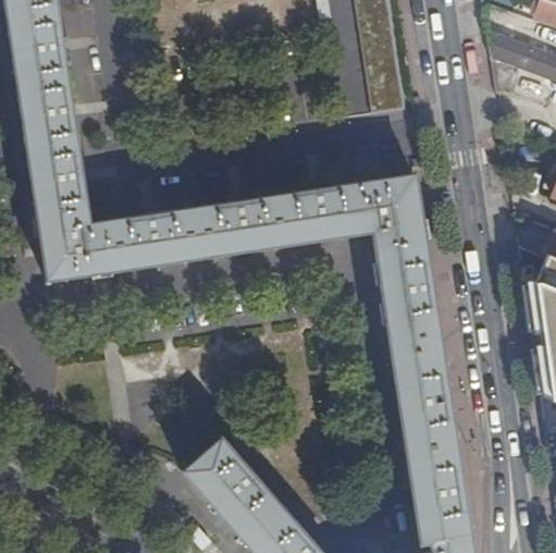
[(7,0),(48,281),(373,231),(422,545),(431,543),(432,552),(321,552),(222,439),(184,471),(211,503),(211,504),(218,512),(219,512),(255,552),(473,552),(466,495),(467,494),(467,489),(466,483),(464,483),(451,403),(453,403),(452,396),(452,392),(449,392),(434,292),(435,291),(434,284),(433,280),(431,280),(416,174),(91,224),(57,0),(7,0)]
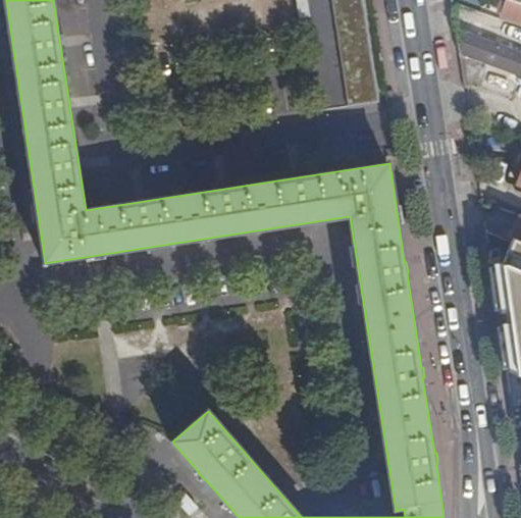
[(520,2),(514,0),(511,0),(506,15),(520,20),(520,2)]
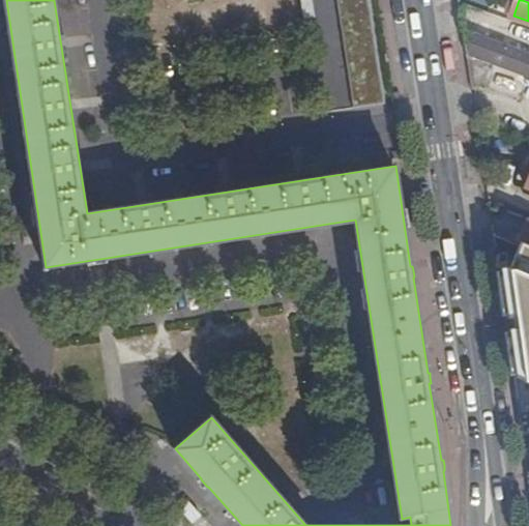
[(528,50),(466,27),(469,53),(528,76),(528,50)]
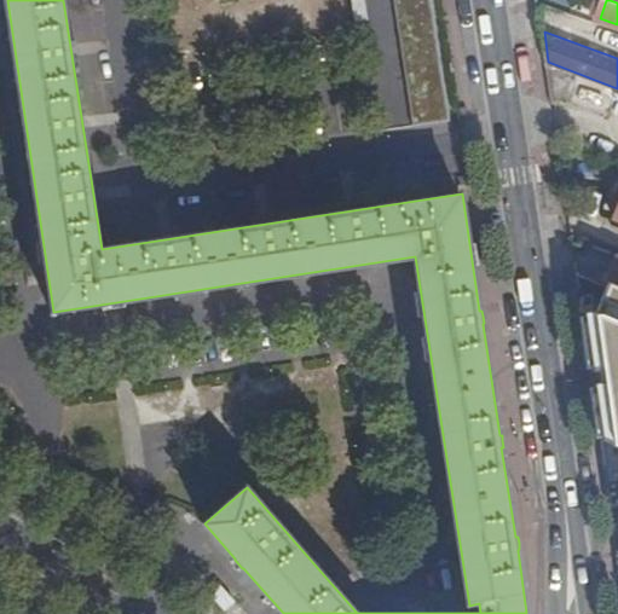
[(617,317),(600,311),(583,308),(605,440),(617,445),(617,317)]
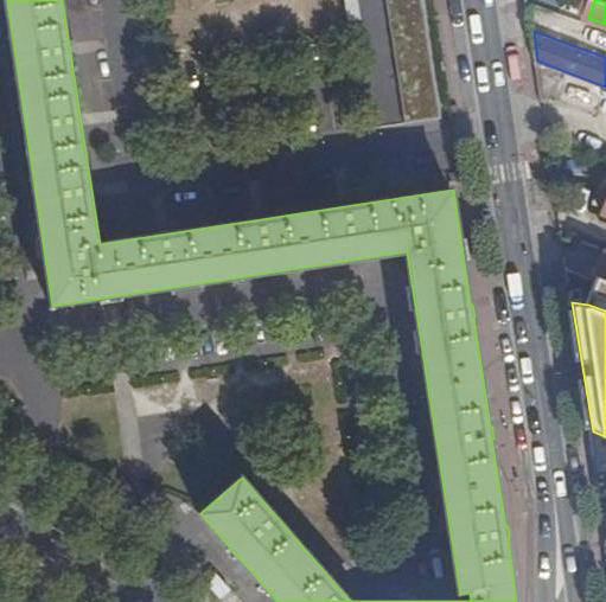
[(605,436),(593,431),(603,495),(605,494),(605,436)]
